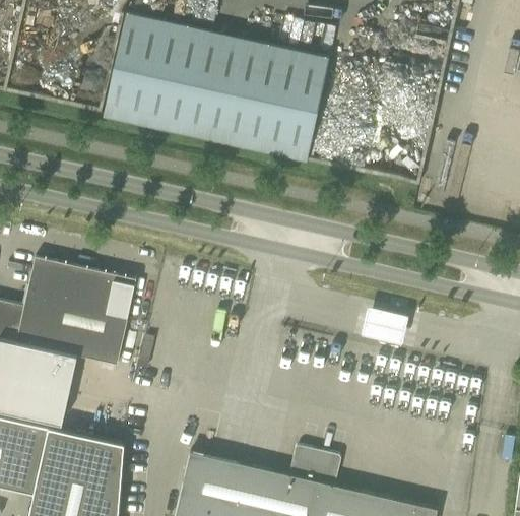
[(126,13),(104,117),(307,163),(331,59),(126,13)]
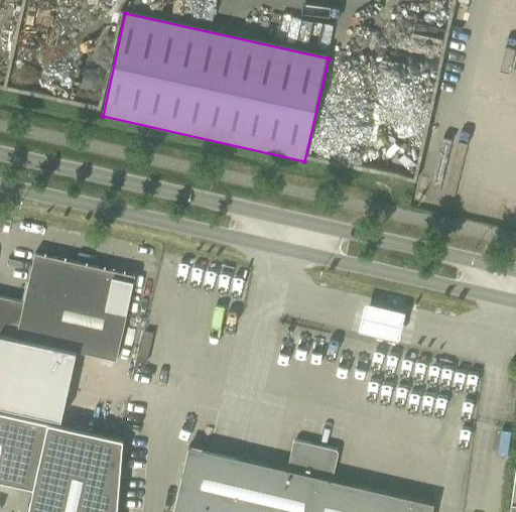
[(24,305),(7,301),(0,332),(0,337),(117,363),(135,278),(35,256),(24,305)]
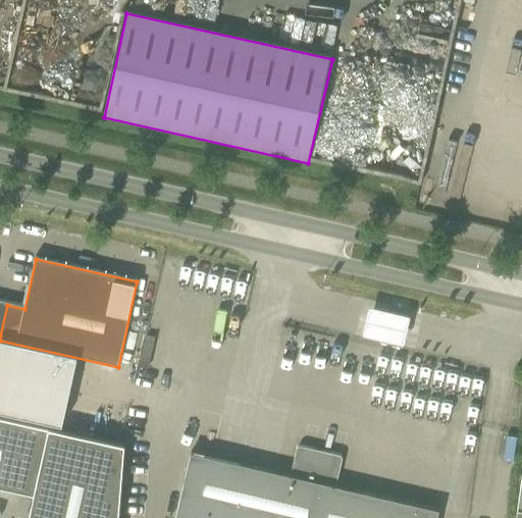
[(412,318),(369,308),(363,339),(405,348),(412,318)]
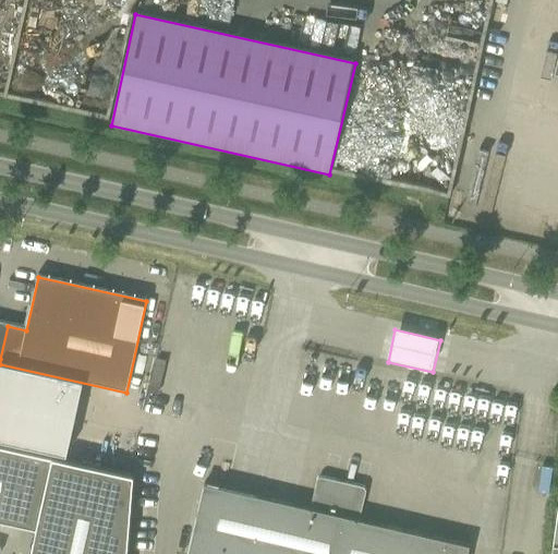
[(0,522),(37,531),(32,553),(126,553),(133,480),(0,449),(0,522)]
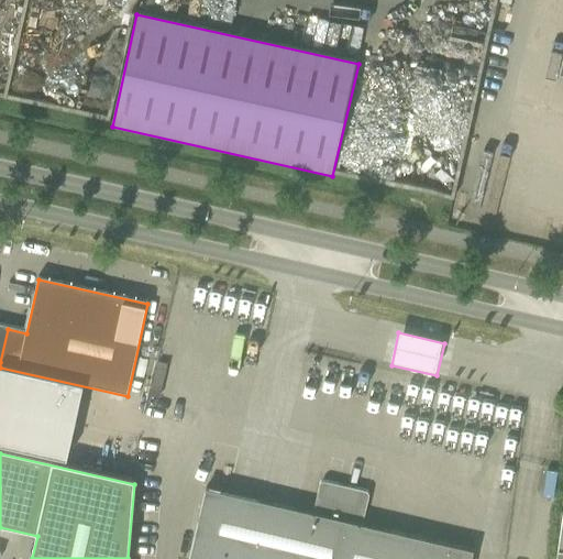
[(207,491),(190,558),(472,558),(474,552),(363,527),(370,499),(367,494),(324,484),(320,486),(313,515),(207,491)]
